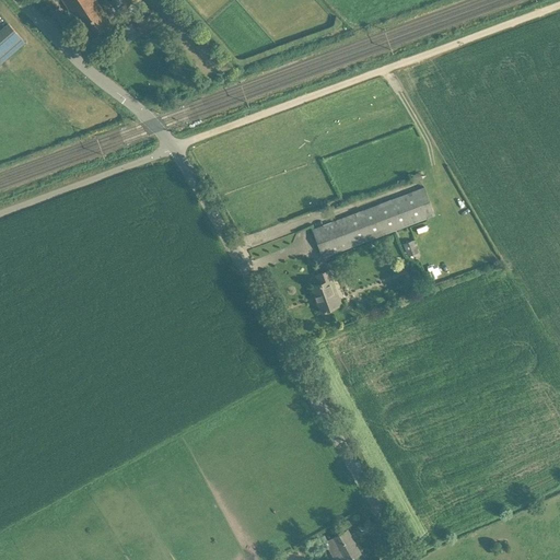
[(63,0),(90,41),(112,26),(95,0),(63,0)]
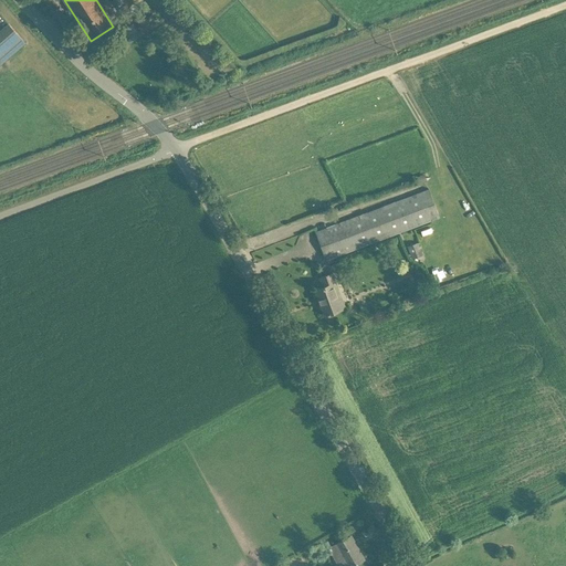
[(0,65),(25,43),(8,23),(0,30),(0,65)]
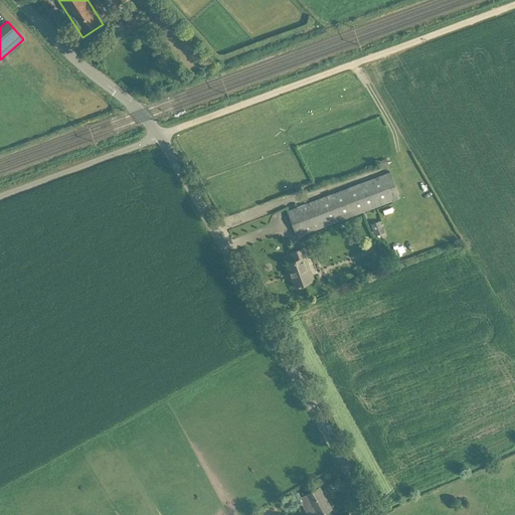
[(377,162),(379,168),(388,165),(386,158),(377,162)]
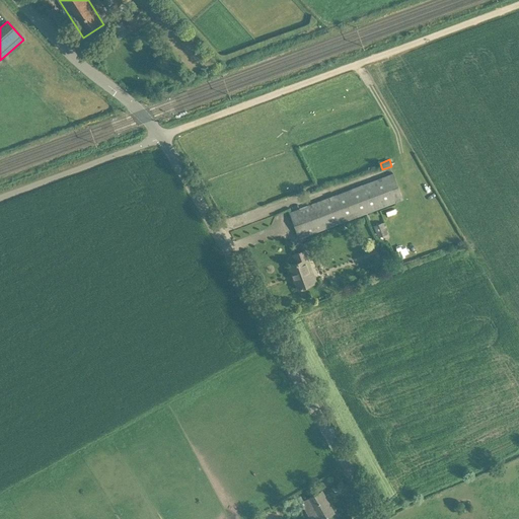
[(394,173),(299,210),(289,213),(299,237),(403,198),(394,173)]
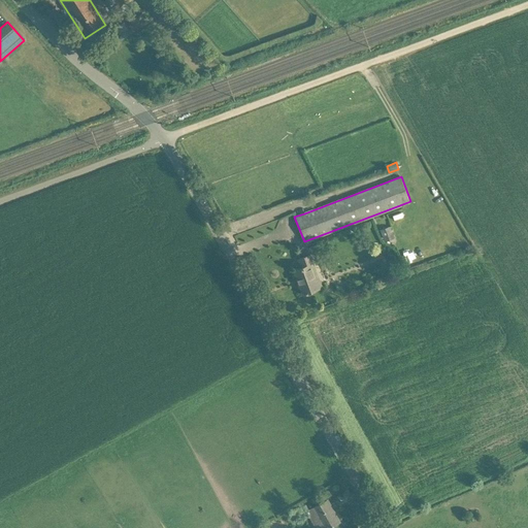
[(390,226),(380,229),(384,241),(394,238),(390,226)]
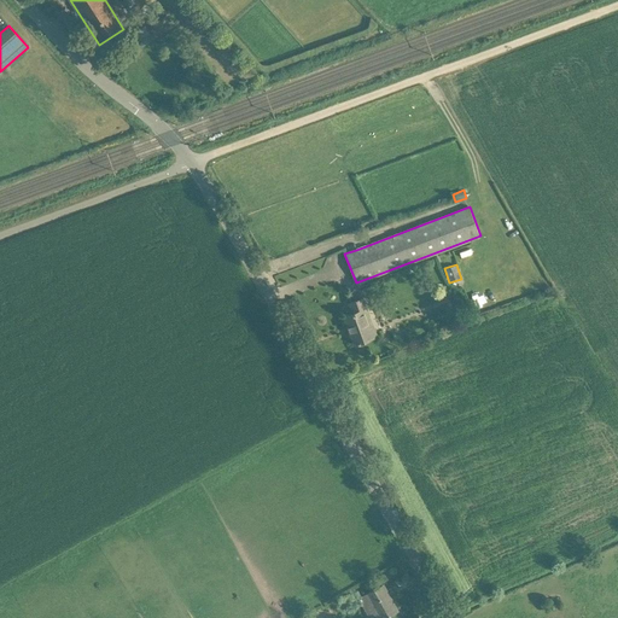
[(453,297),(456,307),(464,304),(461,298),(453,297)]
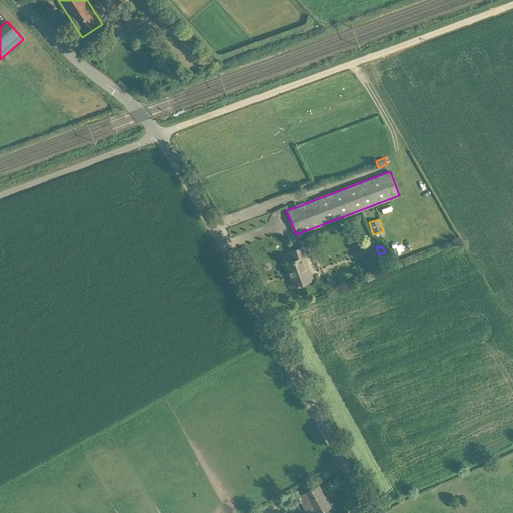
[(294,286),(299,285),(313,279),(302,247),(290,251),(293,260),(286,263),(294,286)]
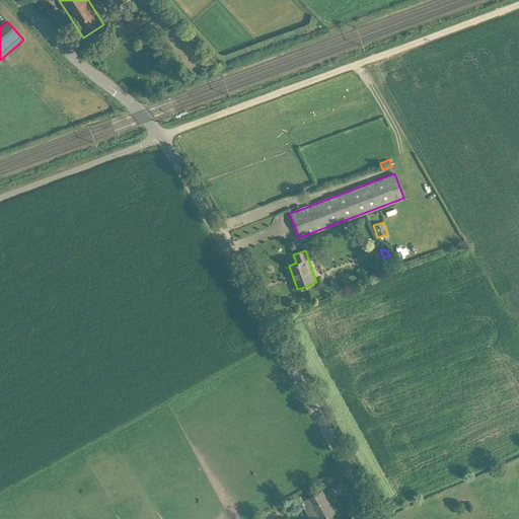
[(300,503),(305,512),(308,518),(320,518),(334,512),(321,491),(300,503)]
